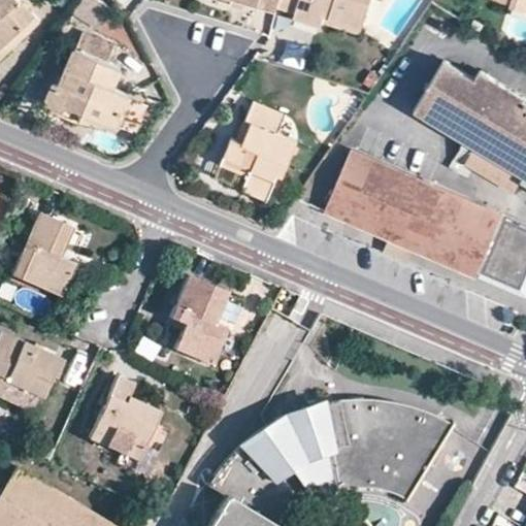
[(0,0),(0,47),(24,25),(30,32),(39,22),(18,0),(0,0)]
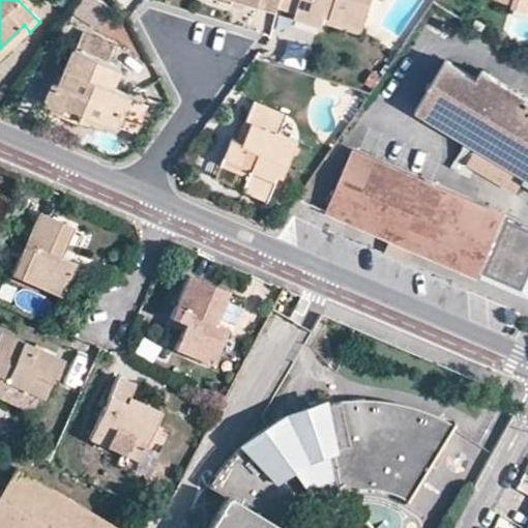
[(232,0),(275,12),(277,6),(280,0),(232,0)]
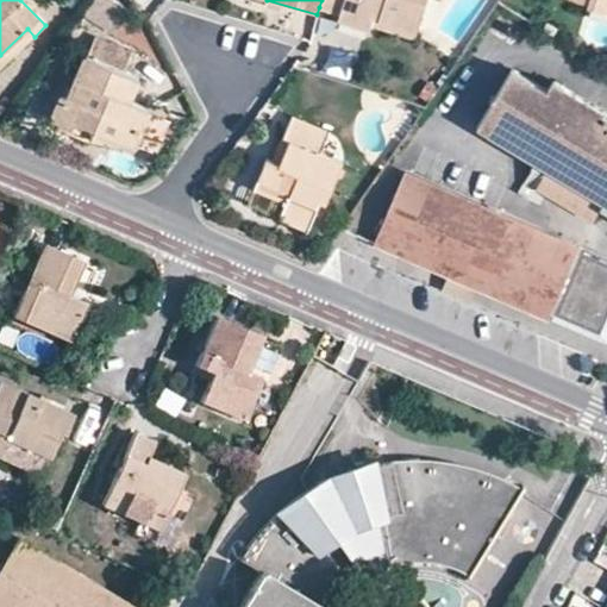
[(369,31),(370,24),(414,37),(425,0),(321,0),(319,7),(339,14),(337,20),(369,31)]
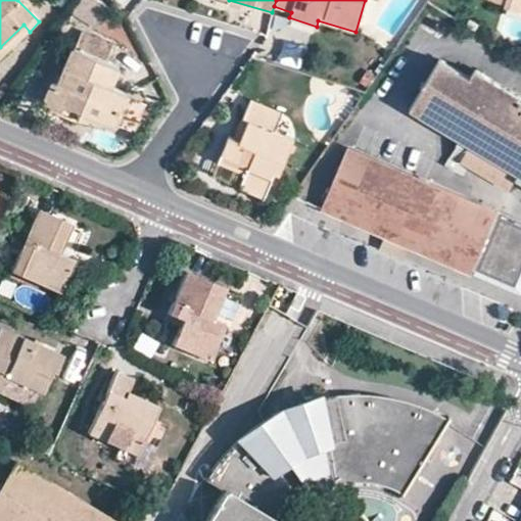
[(505,5),(520,9),(520,0),(500,0),(505,1),(505,5)]
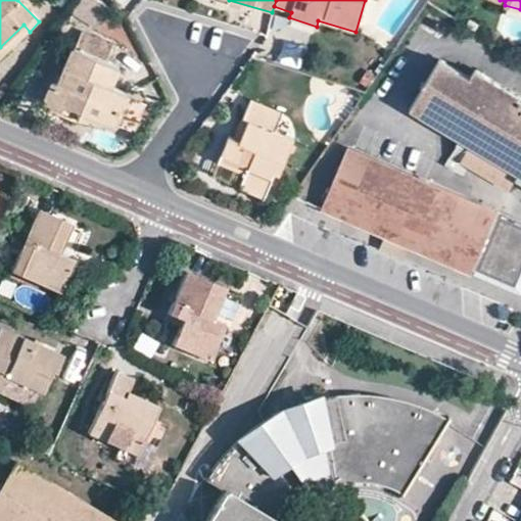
[(0,60),(30,32),(24,25),(0,47),(0,60)]
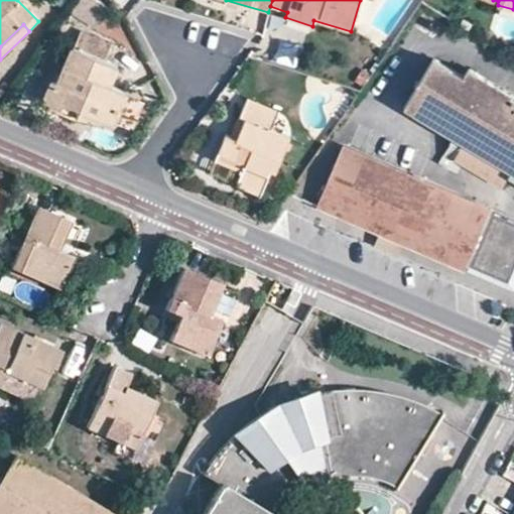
[(114,123),(127,92),(110,84),(117,66),(76,48),(62,82),(56,80),(47,101),(78,114),(80,109),(114,123)]
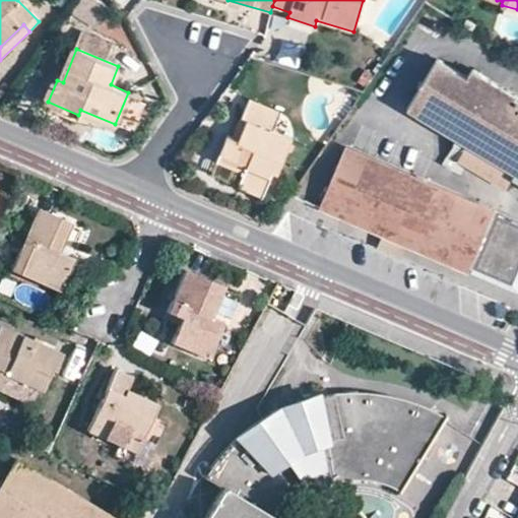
[(517,94),(470,66),(466,74),(436,58),(407,107),(455,134),(465,141),(457,155),(484,172),(489,165),(499,171),(495,177),(507,184),(513,174),(517,176),(517,94)]
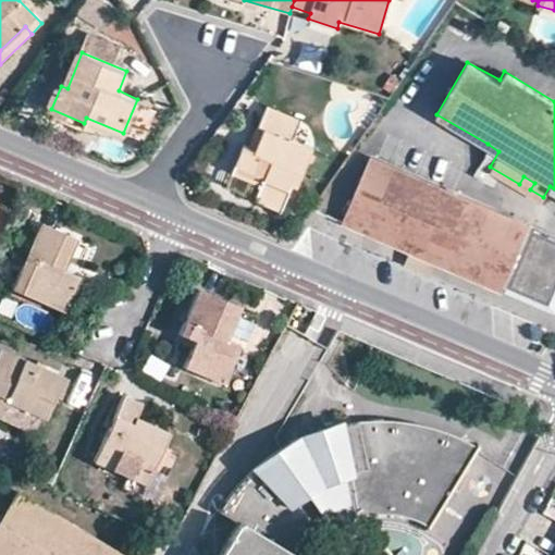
[(244,145),(234,170),(263,184),(257,198),(281,209),(293,182),(298,184),(313,148),(294,139),(300,121),(267,107),(258,127),(267,130),(258,150),(249,147),(247,146),(244,145)]
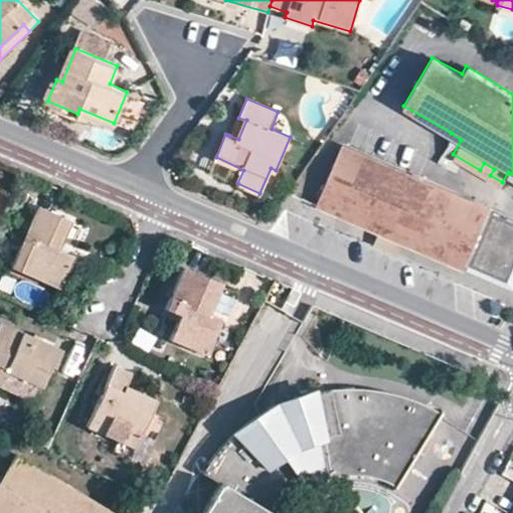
[(230,136),(238,139),(246,120),(238,118),(230,136)]
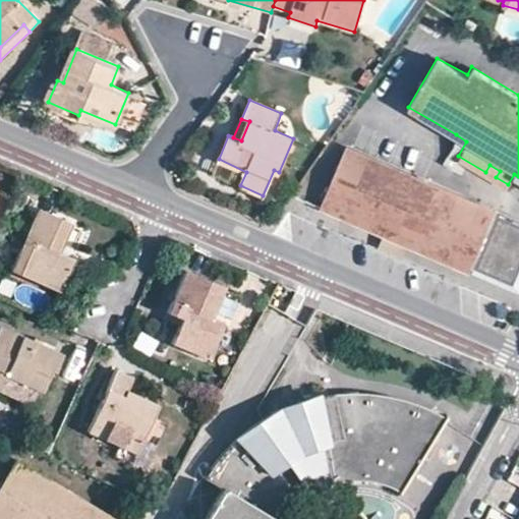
[(320,208),(383,235),(405,244),(469,272),(496,210),(346,146),(320,208)]
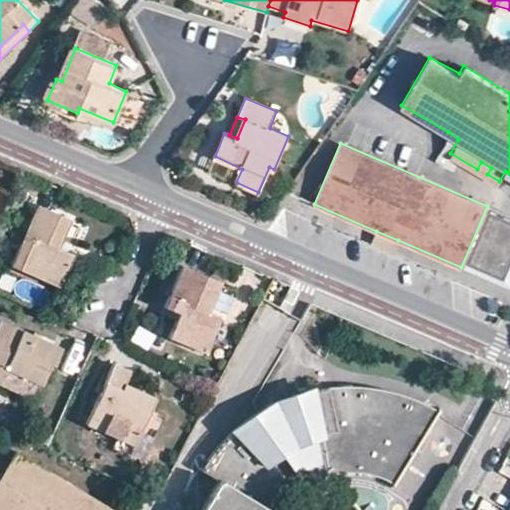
[(481,162),(477,169),(487,174),(491,168),(481,162)]
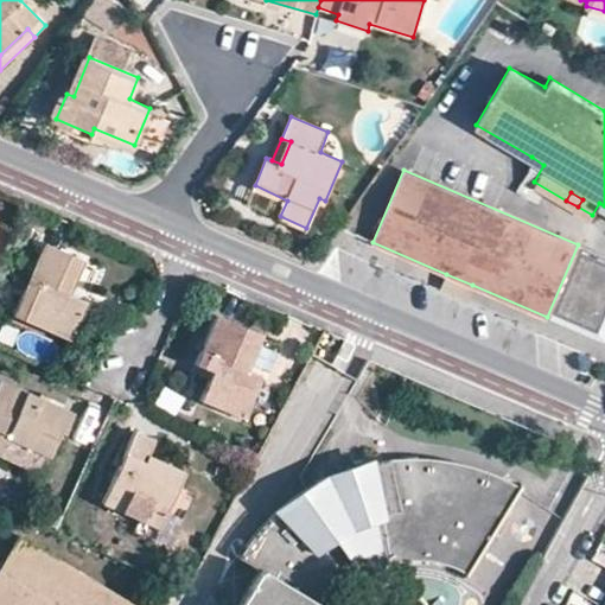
[(604,255),(578,244),(547,317),(602,341),(604,332),(604,255)]
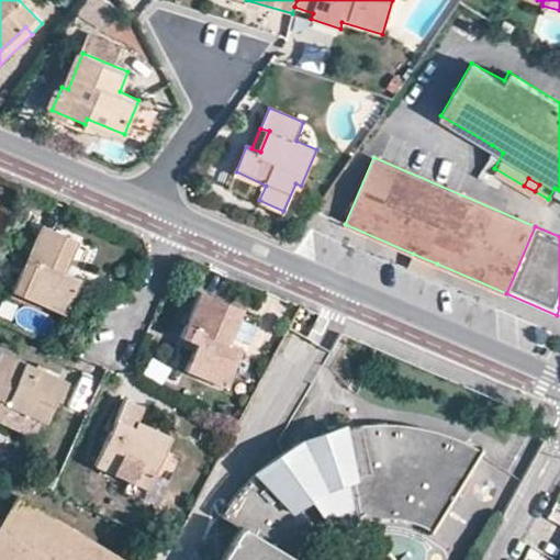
[(75,244),(38,227),(10,293),(63,315),(78,282),(62,273),(75,244)]
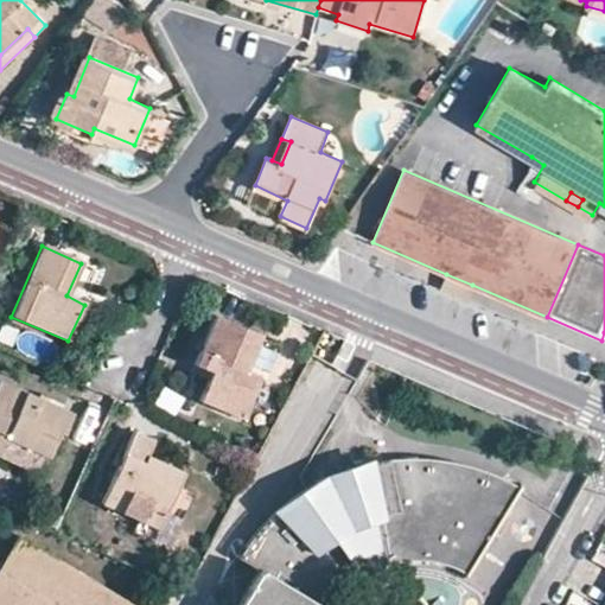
[(446,274),(441,285),(467,297),(472,285),(446,274)]
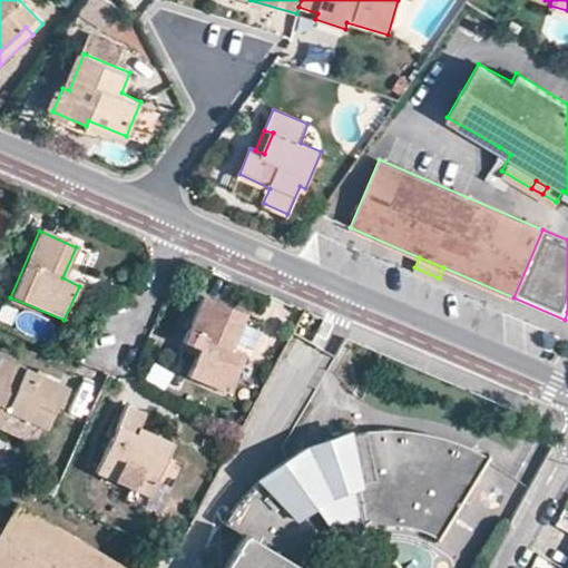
[(227,393),(244,355),(231,349),(243,317),(201,300),(183,343),(201,351),(188,376),(227,393)]
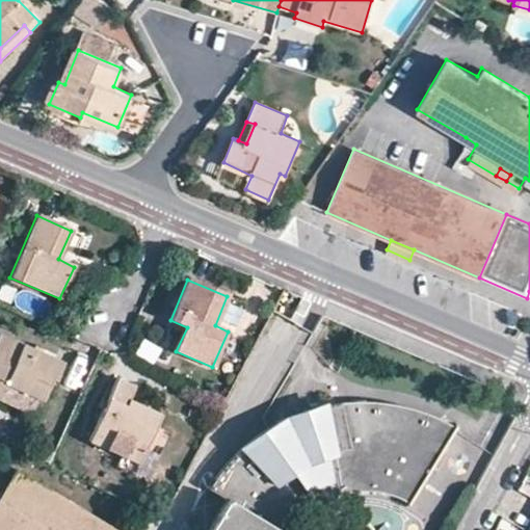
[(221,327),(235,333),(244,312),(231,307),(221,327)]
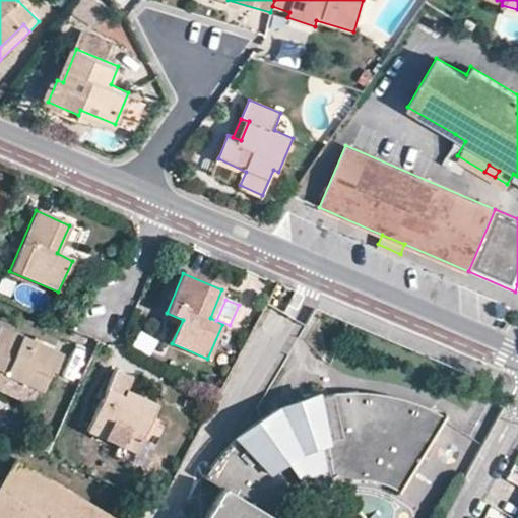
[(62,355),(1,327),(0,329),(0,391),(16,399),(23,384),(40,391),(50,371),(55,373),(62,355)]
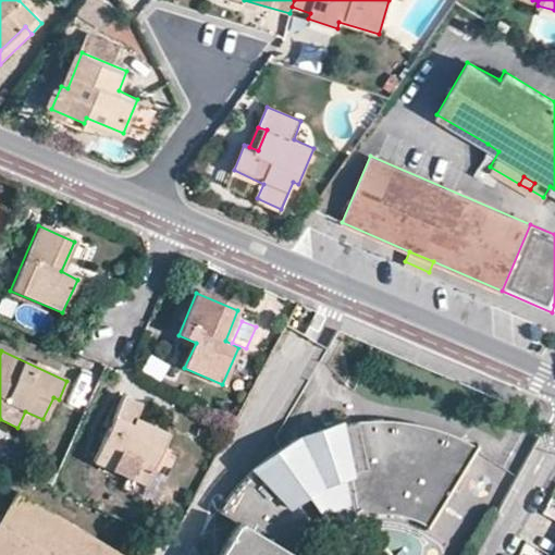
[(144,484),(168,433),(134,418),(139,404),(124,398),(95,463),(144,484)]
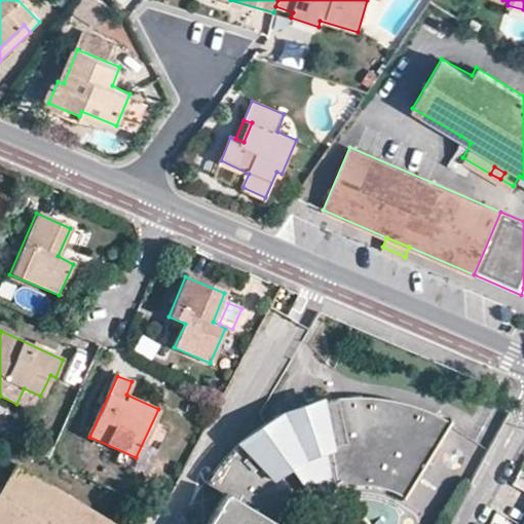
[(208,485),(224,496),(207,523),(285,523),(287,520),(300,506),(313,496),(336,488),(351,485),(367,485),(381,488),(391,491),(404,498),(449,423),(427,413),(406,405),(385,401),(366,400),(342,401),(321,403),(306,407),(284,416),(264,426),(248,438),(232,452),(223,461),(213,476),(208,485)]
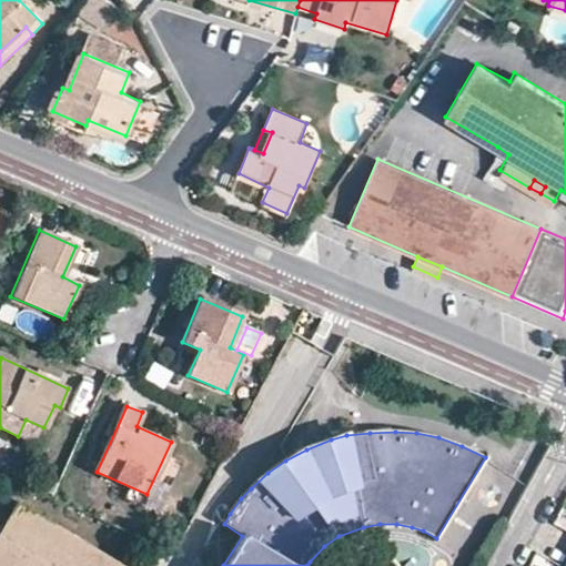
[(103,565),(19,502),(0,525),(0,565),(103,565)]
